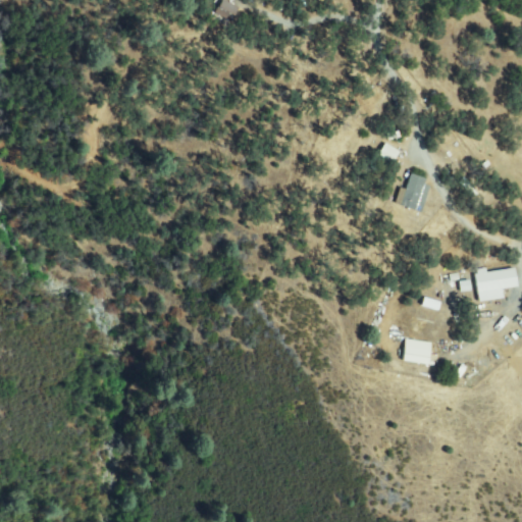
[(236,8),(229,19),(215,11),(220,1),(236,8)]
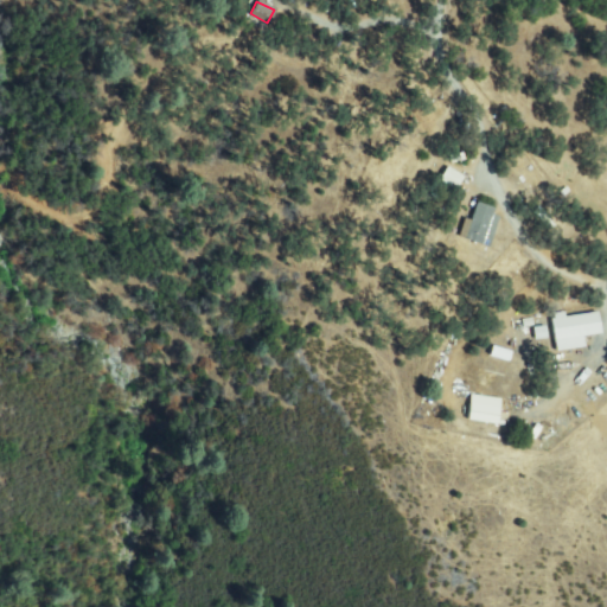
[(448,167),(461,176),(454,187),(440,179),(448,167)]
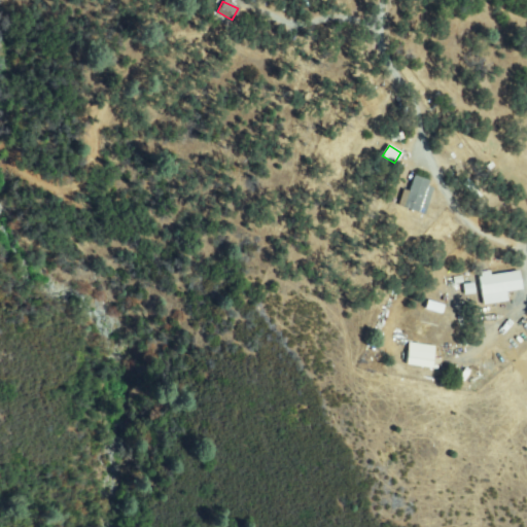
[(378,160),(382,167),(376,171),(372,163),(378,160)]
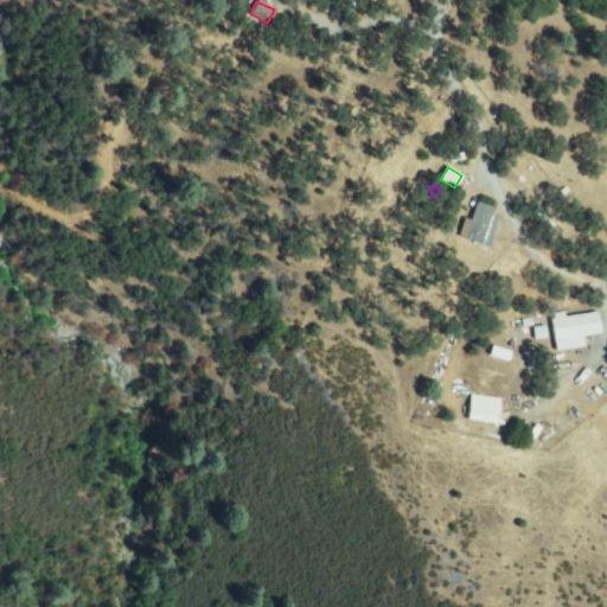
[(500,216),(485,246),(461,235),(478,204),(500,216)]
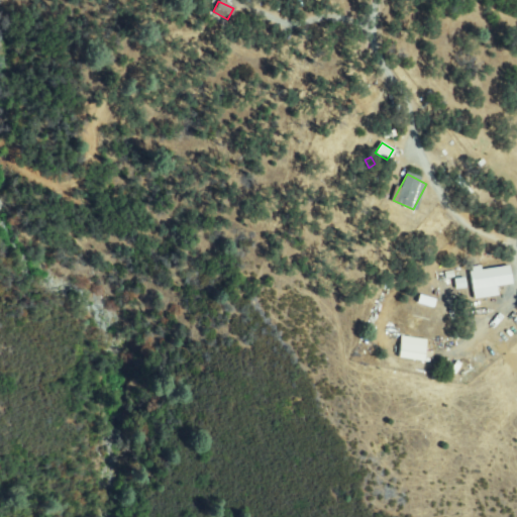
[(496,294),(475,297),(472,271),(506,267),(508,284),(495,285),(496,294)]
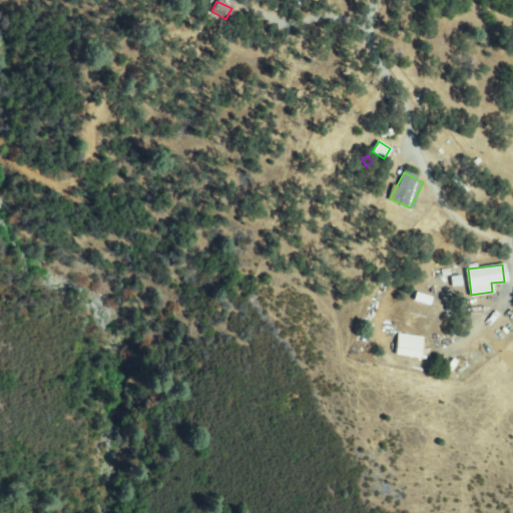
[(452,278),(461,279),(460,286),(451,285),(452,278)]
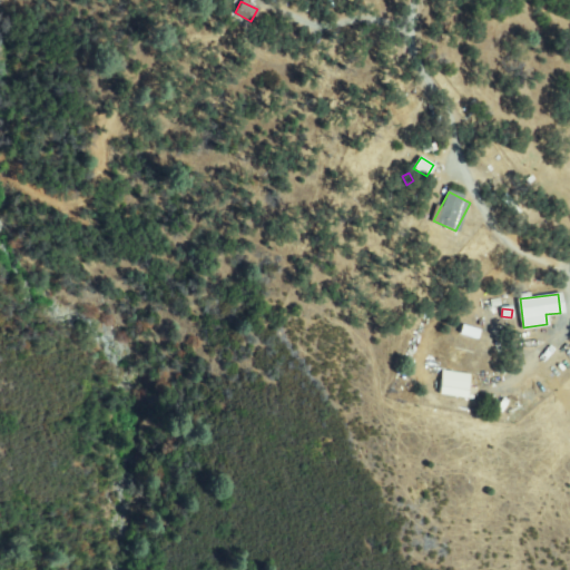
[(464,397),(439,393),(441,380),(467,384),(464,397)]
